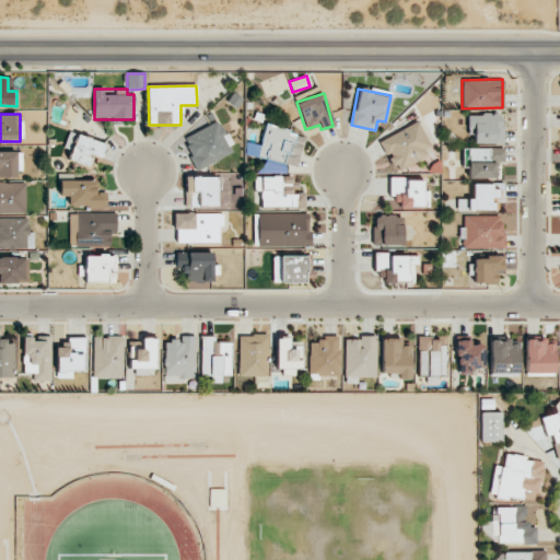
[(503,143),(503,114),(467,114),(467,132),(474,132),(474,143),(503,143)]
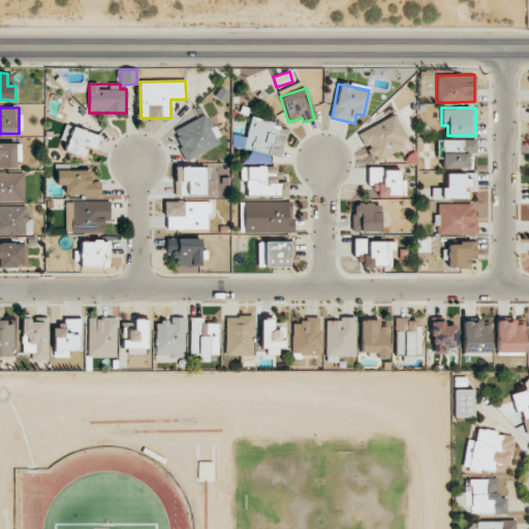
[(221,145),(208,115),(173,129),(186,159),(221,145)]
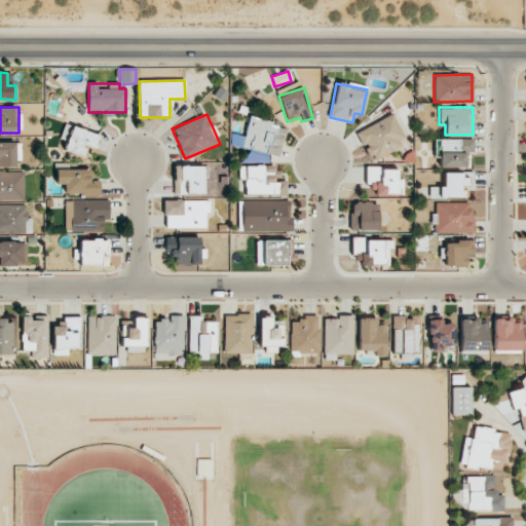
[(355,132),(362,146),(365,144),(373,161),(402,148),(399,141),(404,138),(393,115),(355,132)]
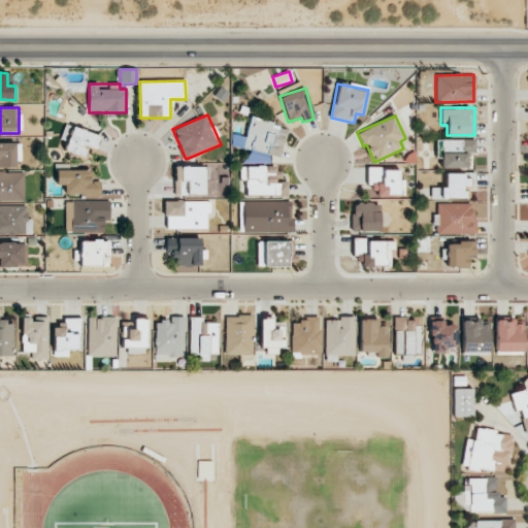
[(282,156),(287,126),(249,119),(243,149),(282,156)]
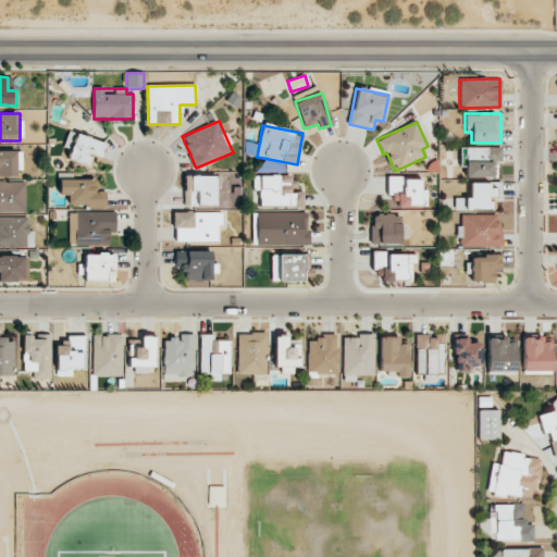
[(106,145),(77,133),(66,159),(87,166),(91,155),(100,158),(106,145)]
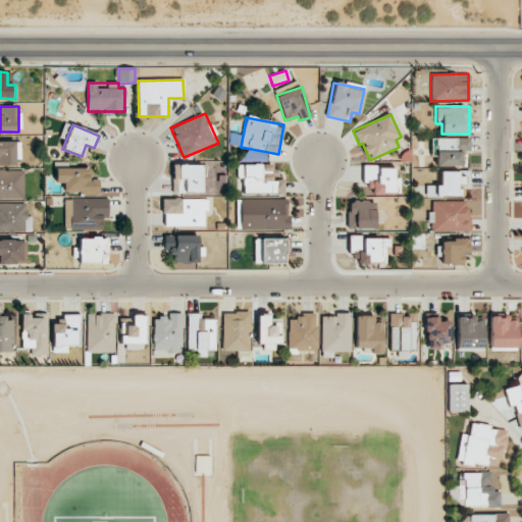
[(456,151),(455,139),(435,139),(435,151),(456,151)]
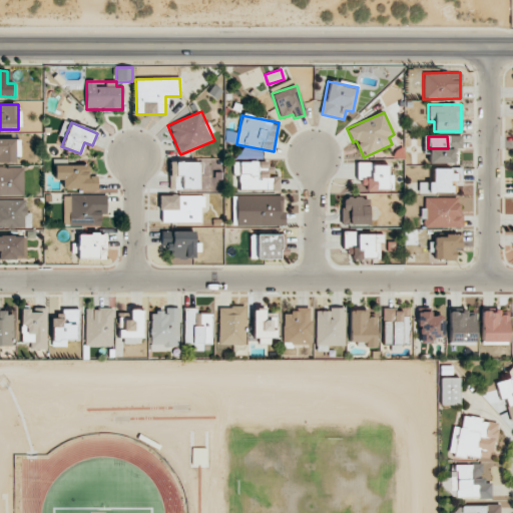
[(448,136),(449,149),(428,149),(428,163),(453,163),(453,149),(461,149),(461,136),(448,136)]
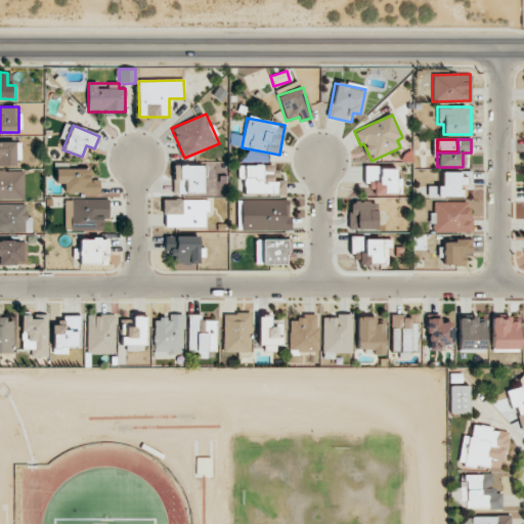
[(18,142),(0,141),(0,165),(18,166),(18,142)]
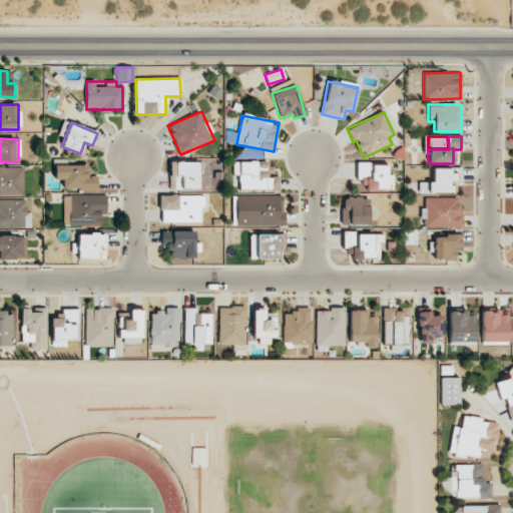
[(198,189),(198,162),(169,161),(169,189),(198,189)]
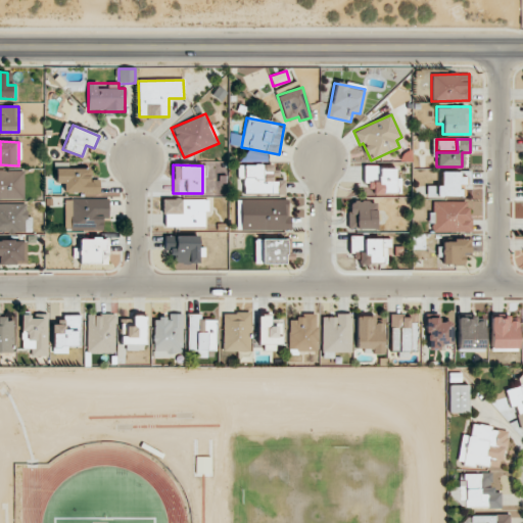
[(284,195),(285,181),(271,180),(272,164),(237,164),(237,179),(243,179),(243,194),(284,195)]
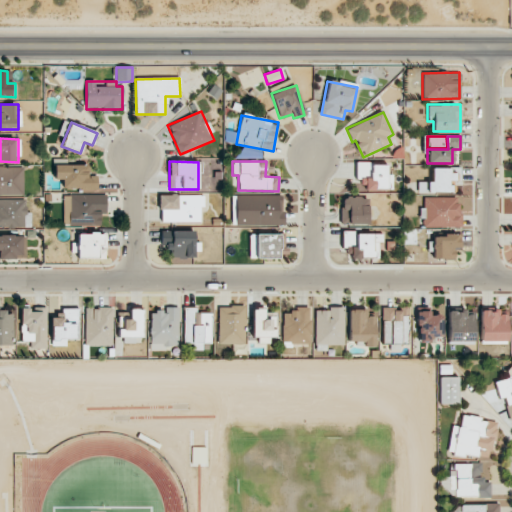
[(393,190),(392,174),(386,175),(386,163),(358,164),(358,190),(393,190)]
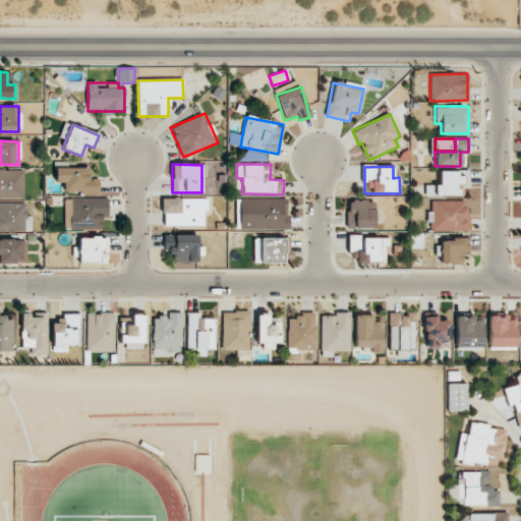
[(99,193),(99,179),(89,179),(89,168),(55,167),(55,182),(63,183),(63,192),(99,193)]
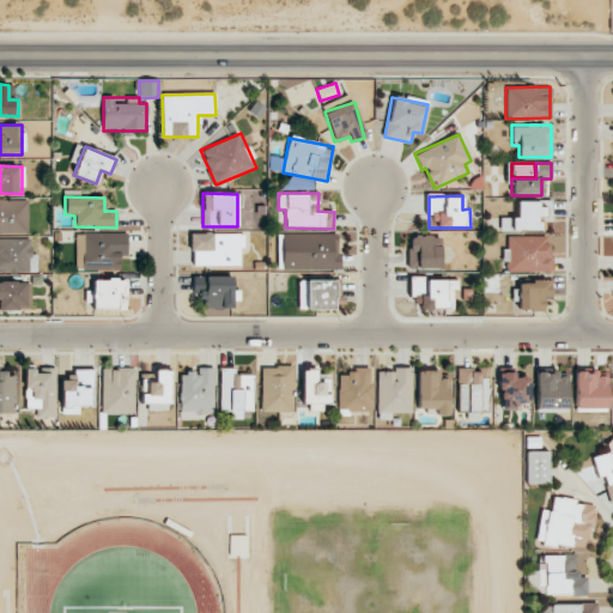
[(0,232),(28,232),(28,200),(0,200),(0,232)]
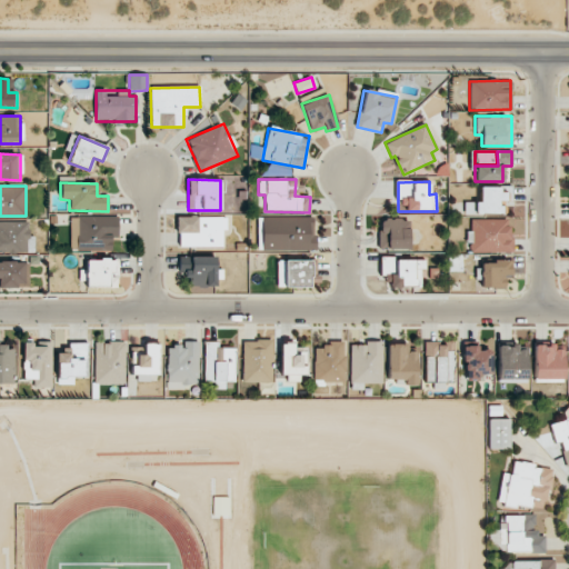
[(480,186),(479,202),(465,202),(465,212),(506,215),(506,202),(511,202),(511,187),(480,186)]
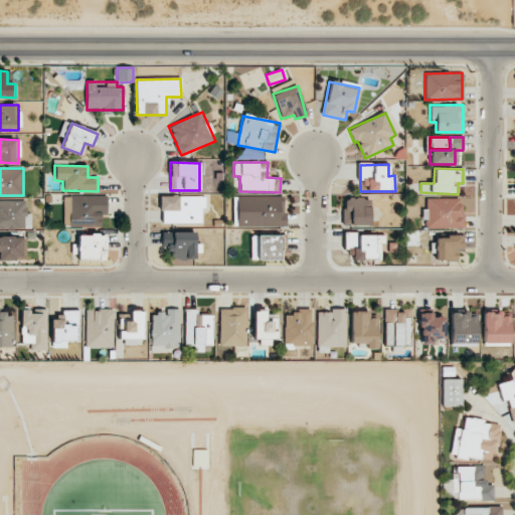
[(106,196),(63,196),(63,225),(107,225),(106,196)]
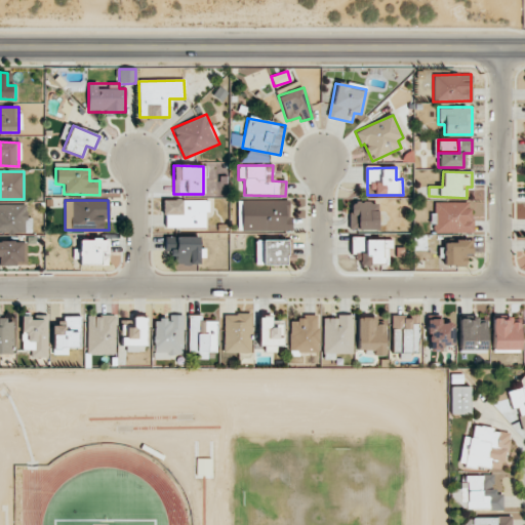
[(164,228),(206,228),(207,200),(164,200),(164,228)]
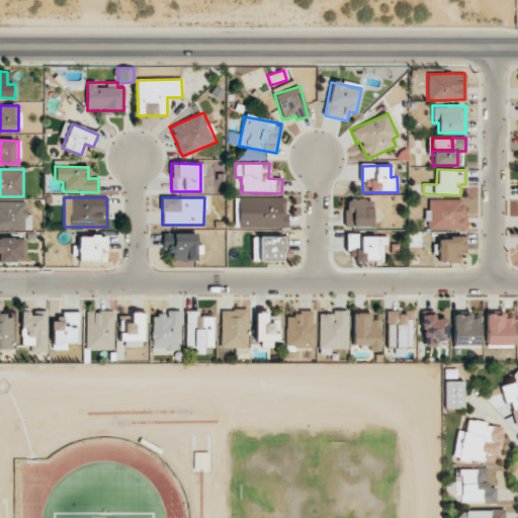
[(285,197),(235,197),(235,228),(285,228),(285,197)]
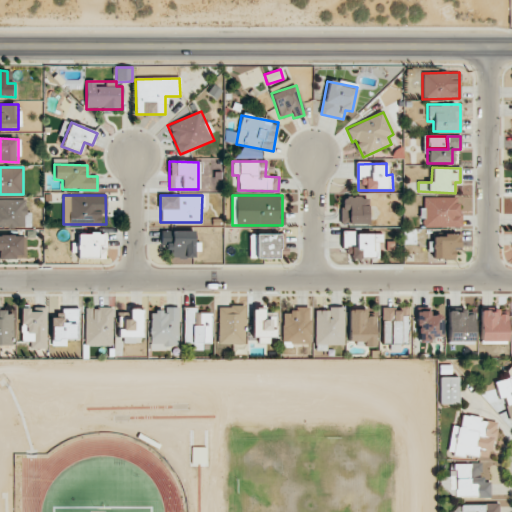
[(341,224),(368,224),(368,197),(341,197),(341,224)]
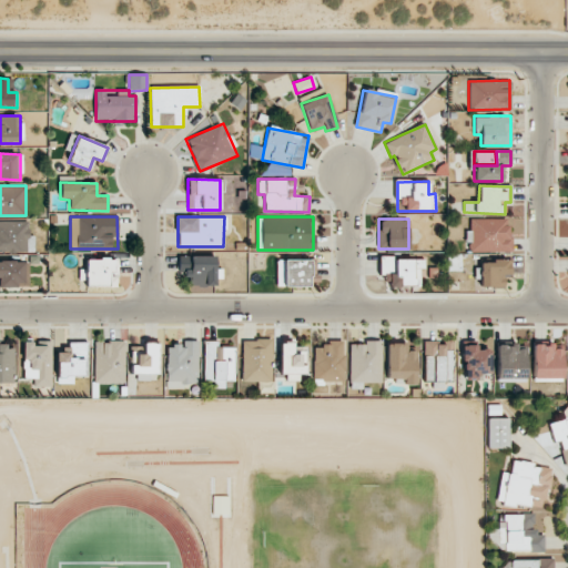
[(504,219),(468,219),(467,243),(469,243),(469,252),(510,252),(510,226),(504,226),(504,219)]
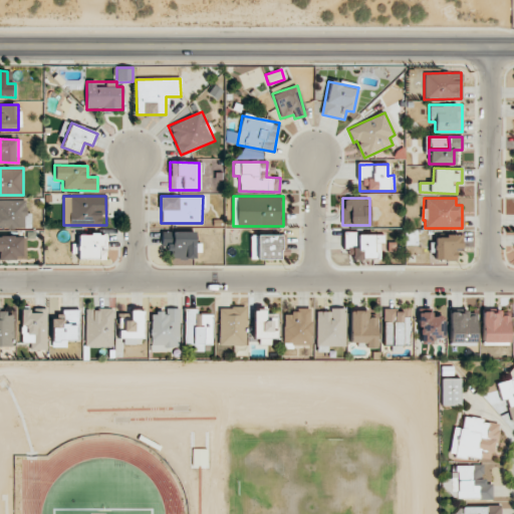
[(25,200),(0,200),(0,228),(31,228),(31,212),(26,212),(25,200)]
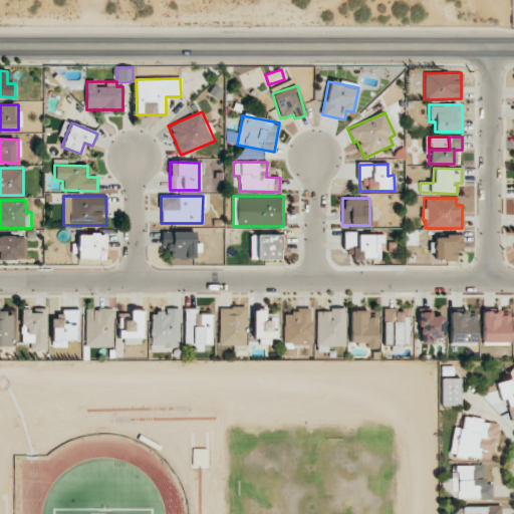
[(198,259),(198,246),(195,246),(195,233),(170,232),(169,258),(198,259)]
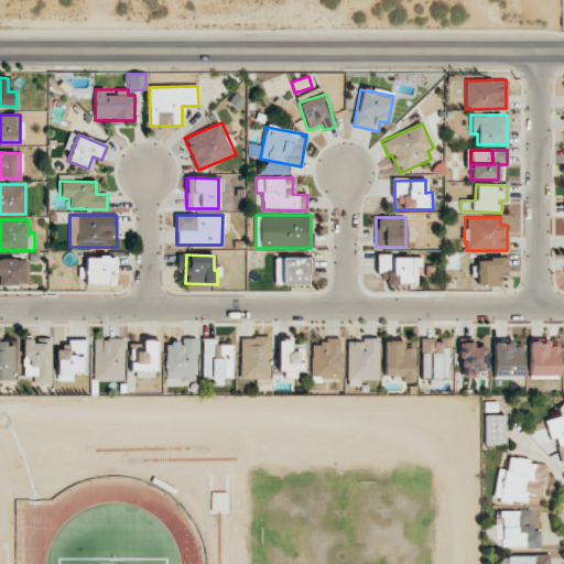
[(422,257),(377,257),(377,272),(386,272),(386,283),(418,283),(418,267),(422,267),(422,257)]
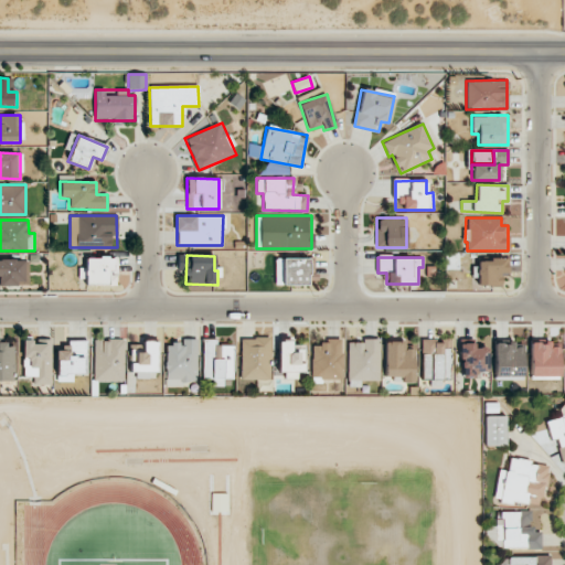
[(85,284),(116,284),(116,258),(85,258),(85,284)]
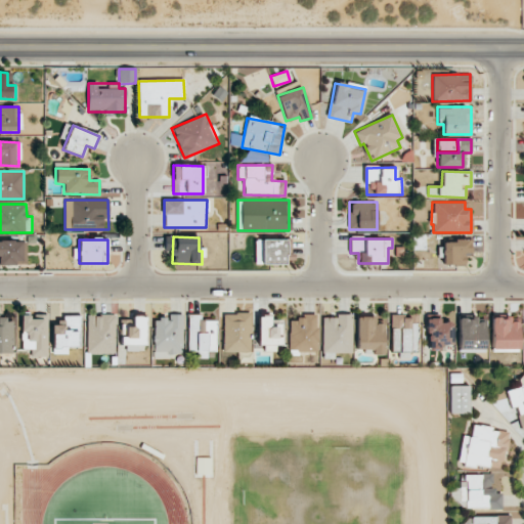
[(286,239),(255,239),(255,263),(286,263),(286,239)]
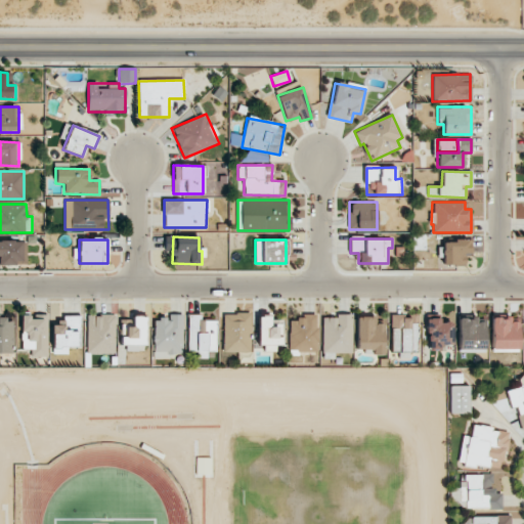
[(472,253),(471,239),(442,241),(442,265),(465,264),(465,253),(472,253)]
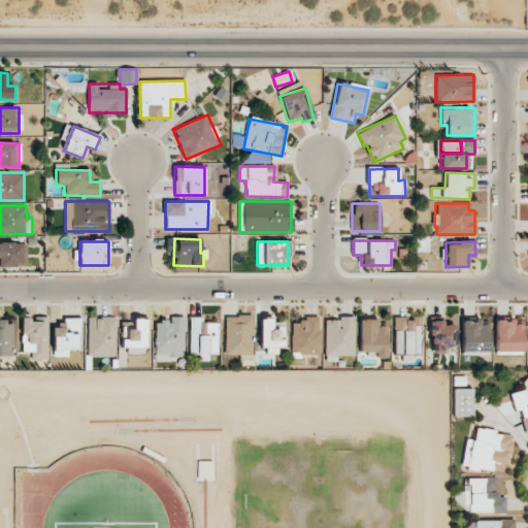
[(0,266),(26,266),(26,242),(0,242),(0,266)]
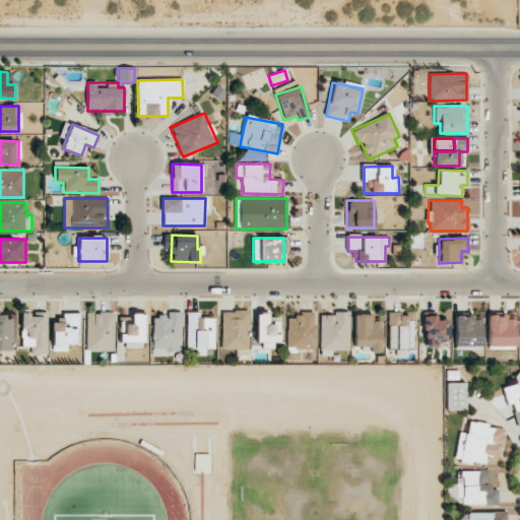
[(249,349),(249,312),(221,311),(220,349),(249,349)]
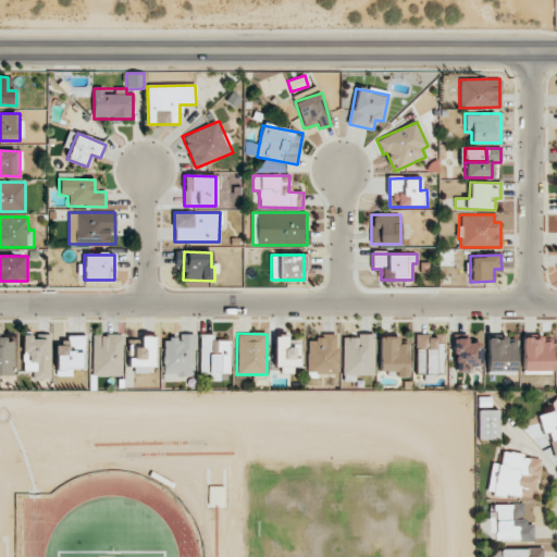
[(307,373),(337,373),(337,334),(322,334),(322,339),(307,339),(307,373)]
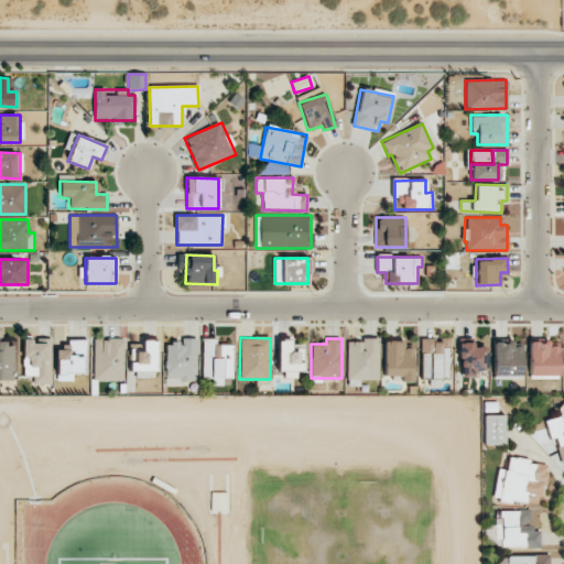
[(32,342),(32,339),(23,339),(22,380),(51,380),(52,342),(32,342)]
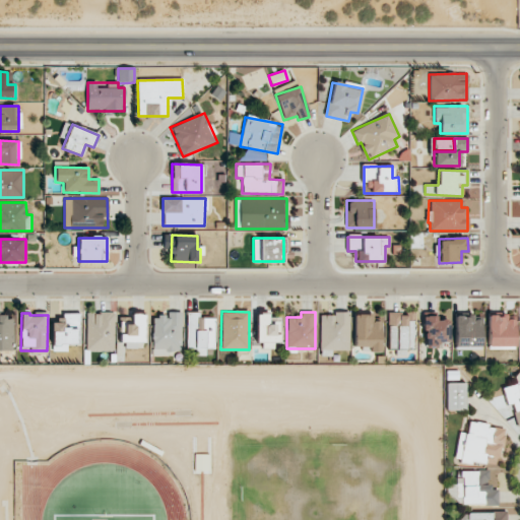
[(78,313),(62,314),(62,318),(52,318),(53,351),(68,350),(67,344),(78,344),(78,313)]
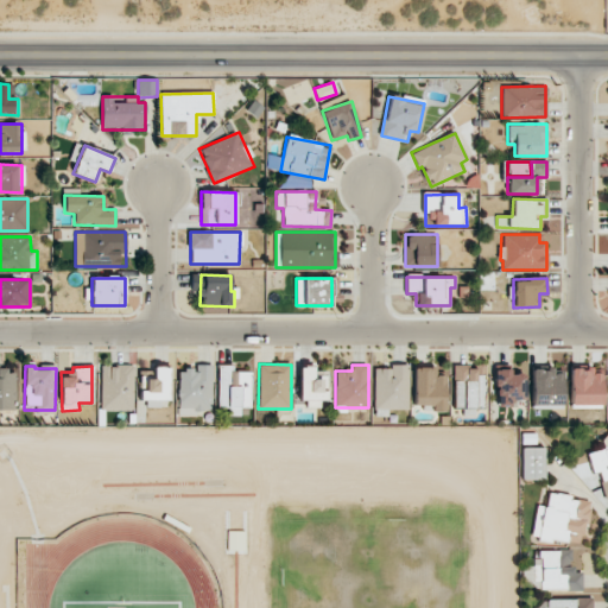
[(101,410),(133,410),(134,366),(101,366),(101,410)]
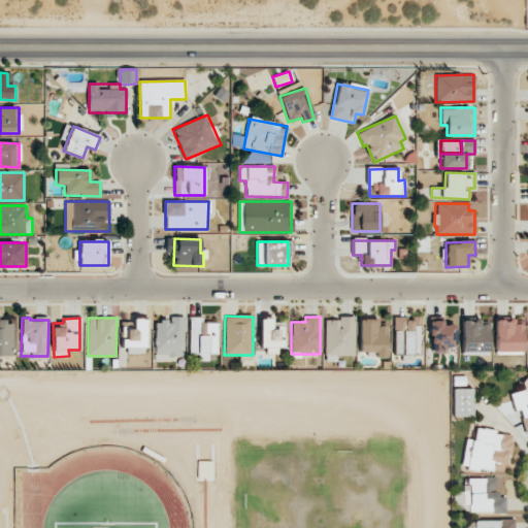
[(218,323),(202,323),(202,318),(189,318),(190,355),(218,354),(218,323)]
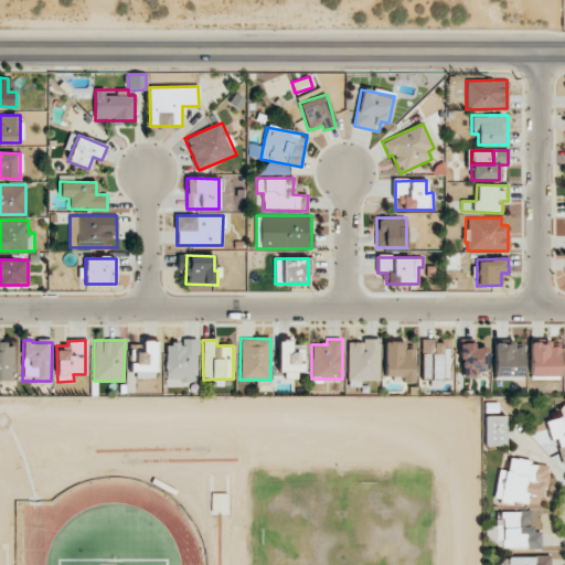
[(348,340),(348,381),(380,381),(380,340),(348,340)]
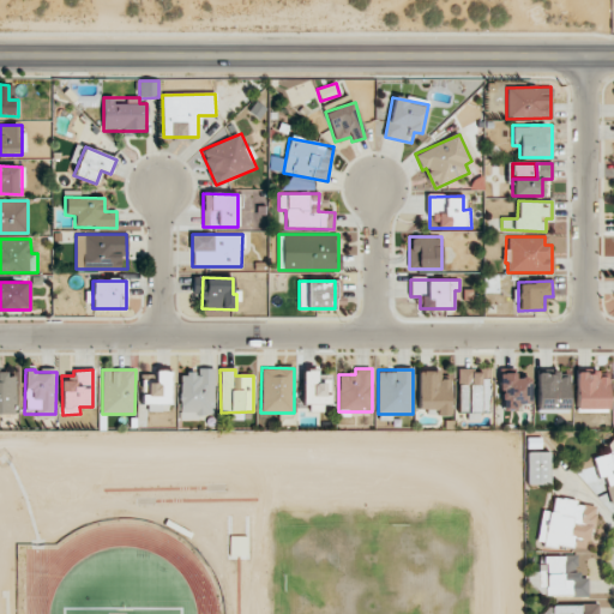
[(170,371),(155,371),(155,379),(142,379),(142,404),(170,404),(170,371)]
